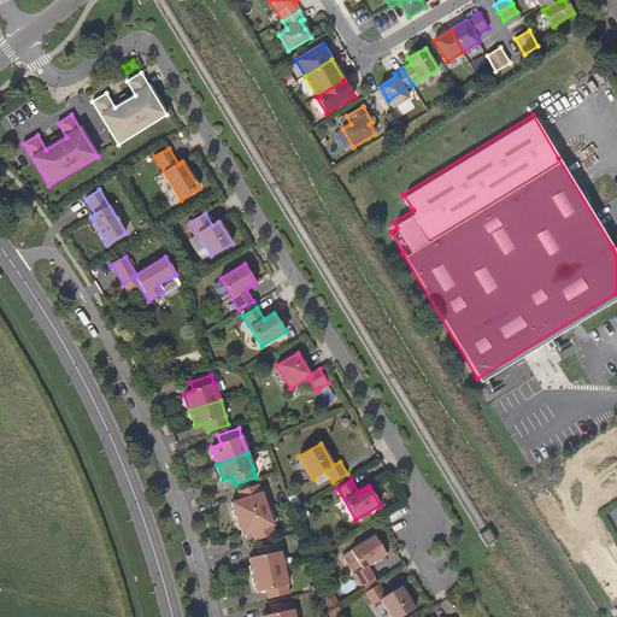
[(240,500),(231,504),(242,536),(252,533),(254,541),(275,534),(272,526),(262,493),(260,493),(258,485),(238,492),(240,500)]
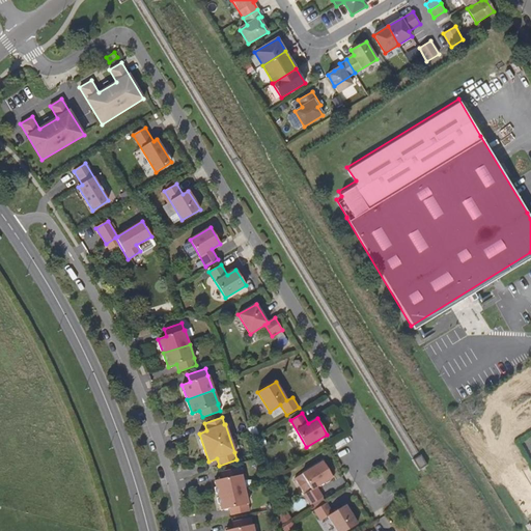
[(333,478),(323,462),(302,474),(311,490),(304,494),(311,505),(323,498),(316,487),(333,478)]
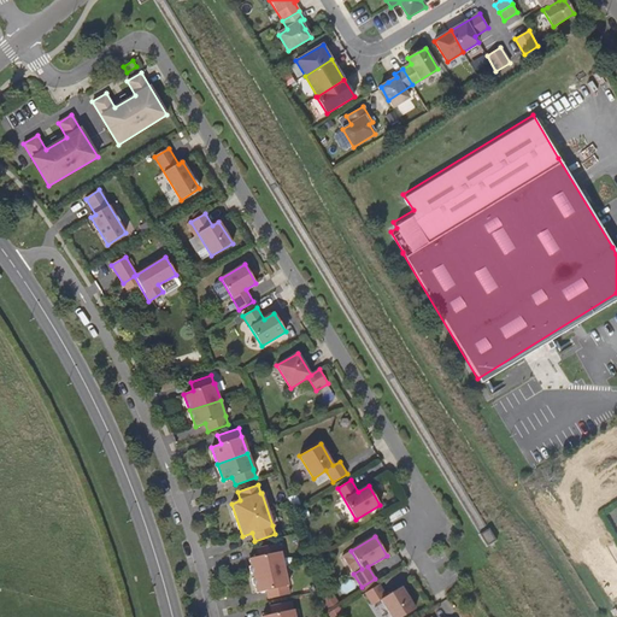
[(250,559),(257,593),(266,591),(268,599),(289,594),(288,586),(281,552),(280,552),(278,544),(257,548),(259,557),(250,559)]
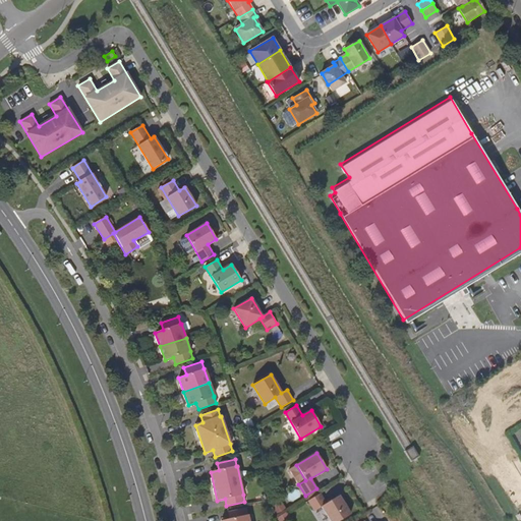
[(326,504),(320,494),(308,501),(314,511),(322,507),(330,520),(339,520),(350,514),(339,496),(326,504)]
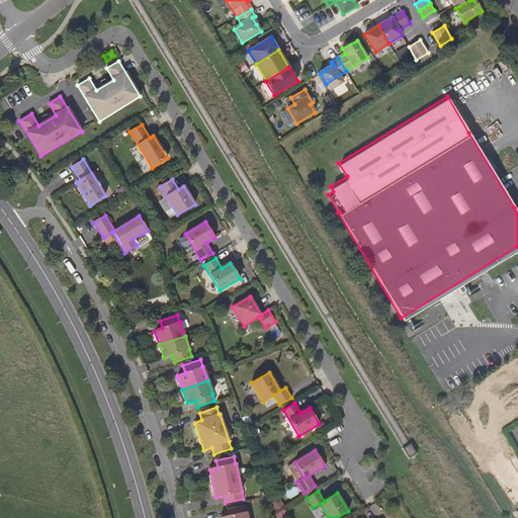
[(221,517),(248,517),(247,512),(245,505),(228,509),(229,516),(221,517)]
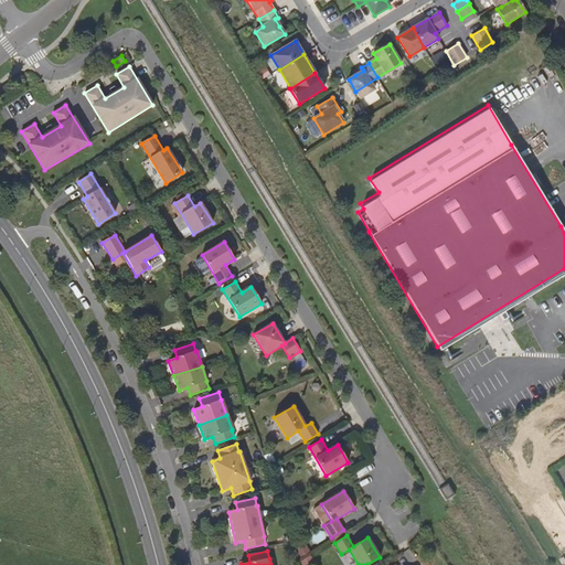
All buildings are outlined.
